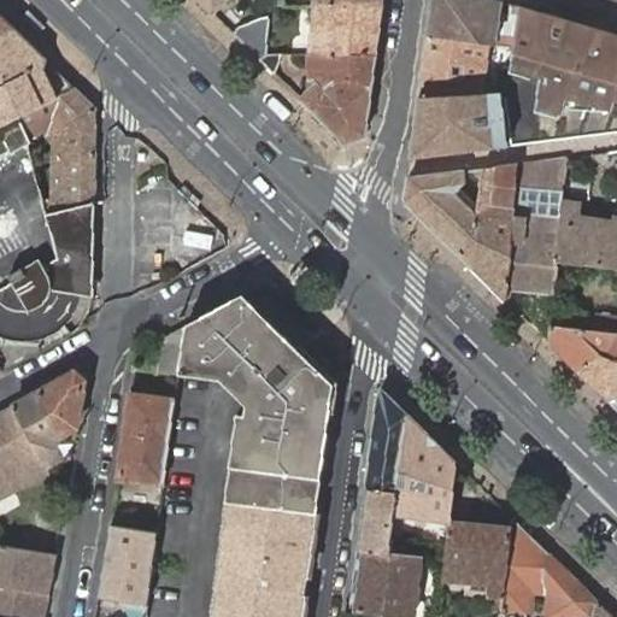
[(199,0),(213,13),(227,0),(199,0)]
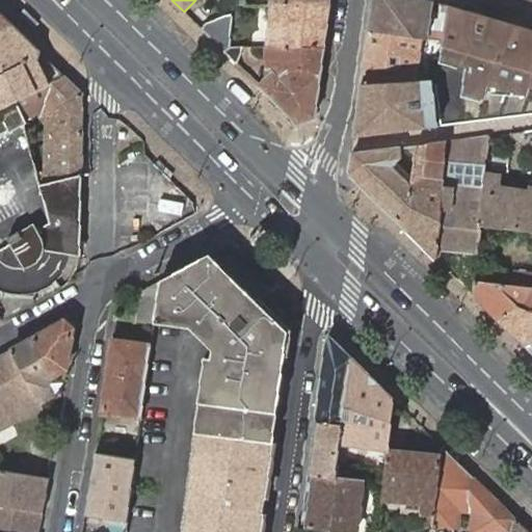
[(372,0),(368,30),(424,38),(426,38),(442,41),(447,4),(431,0),(372,0)]
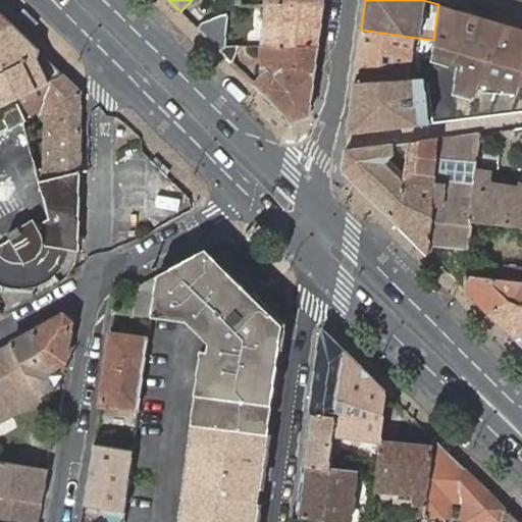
[(263,47),(266,47),(318,47),(323,5),(266,5),(264,4),(260,47),(263,47)]
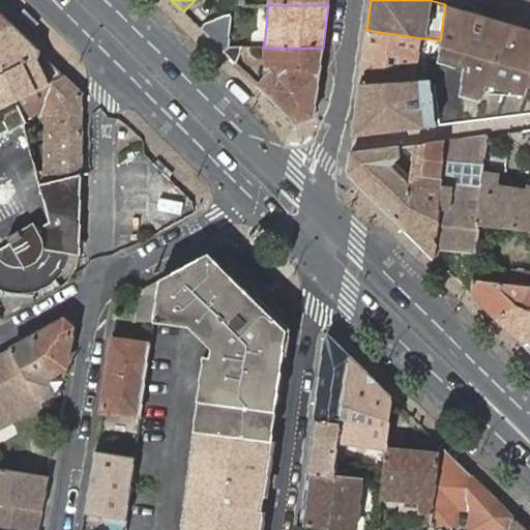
[(529,29),(509,23),(445,4),(440,40),(438,56),(465,64),(461,89),(483,96),(488,83),(527,94),(529,85),(529,29)]
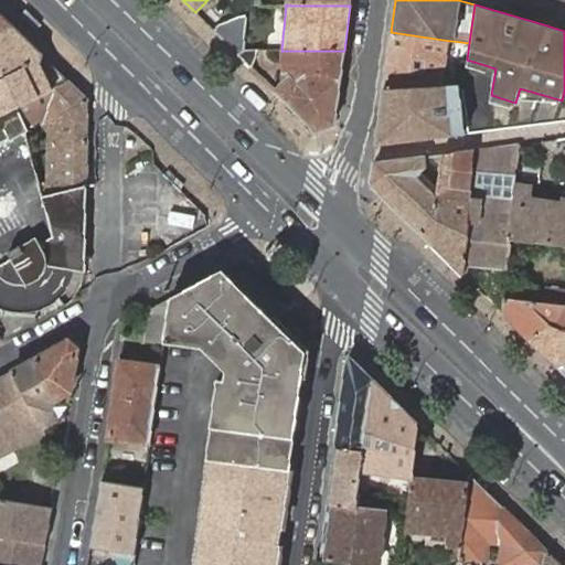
[(27,8),(21,14),(36,30),(42,24),(27,8)]
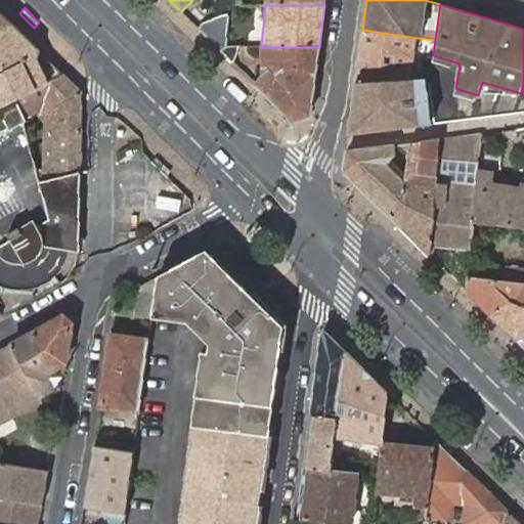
[(0,31),(14,24),(0,8),(0,31)]
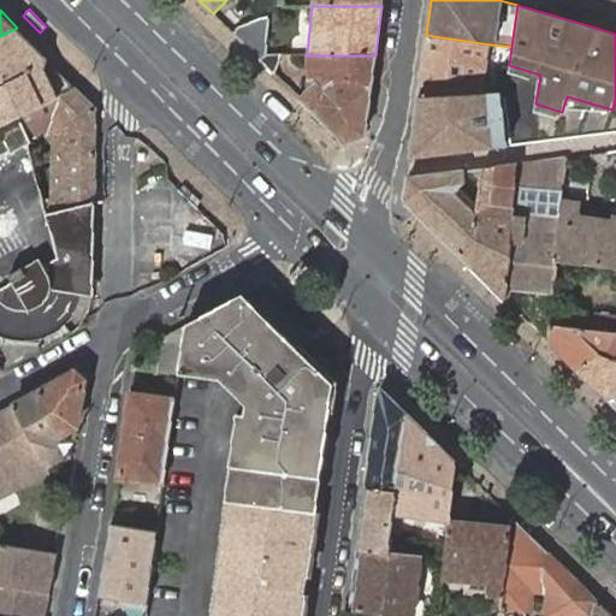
[(266,55),(270,18),(261,17),(241,27),(234,34),(261,60),(266,55)]
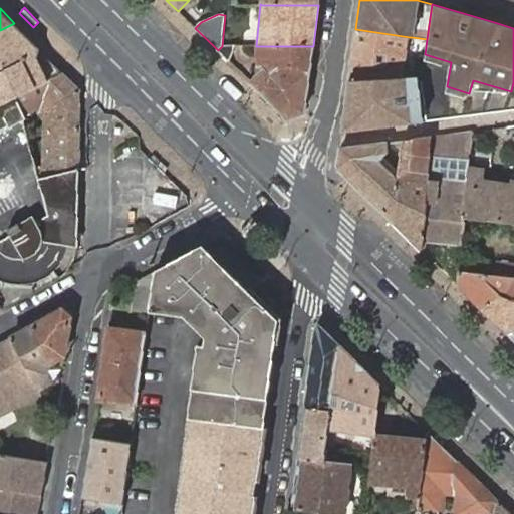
[(63,71),(14,23),(0,30),(0,103),(17,94),(63,71)]
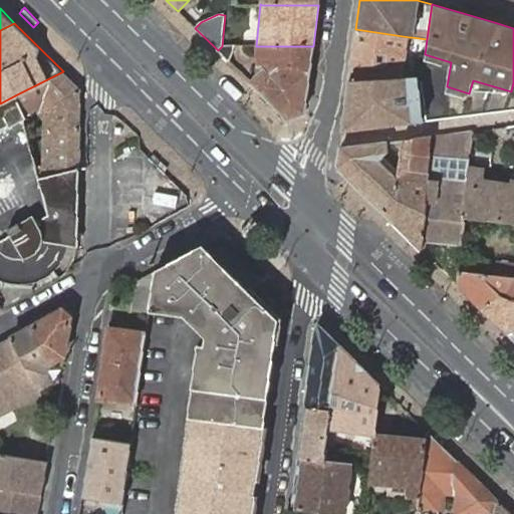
[(410,37),(355,29),(349,82),(404,79),(411,79),(412,73),(405,72),(410,37)]
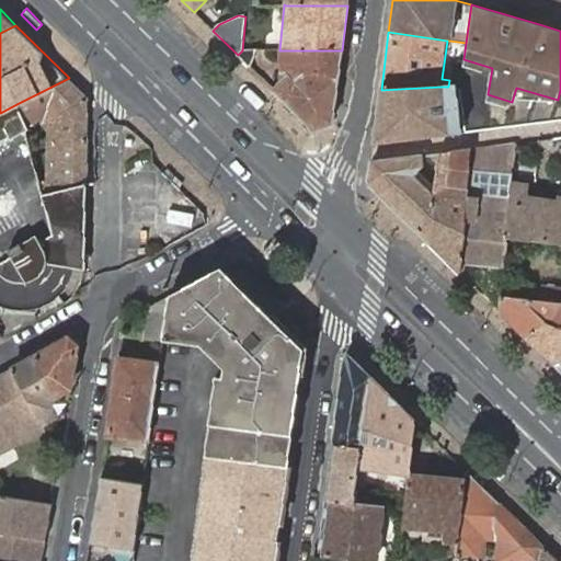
[(255,50),(242,50),(238,55),(249,67),(255,50)]
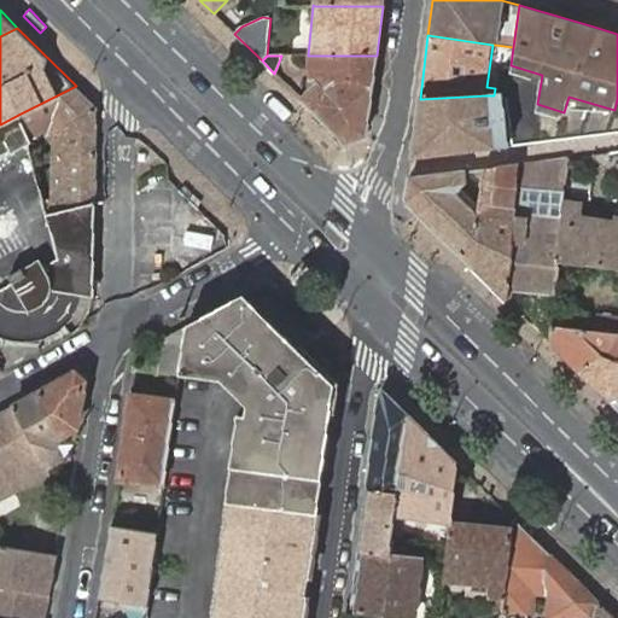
[(366,136),(377,56),(315,56),(312,56),(312,86),(299,98),(347,144),(366,136)]
